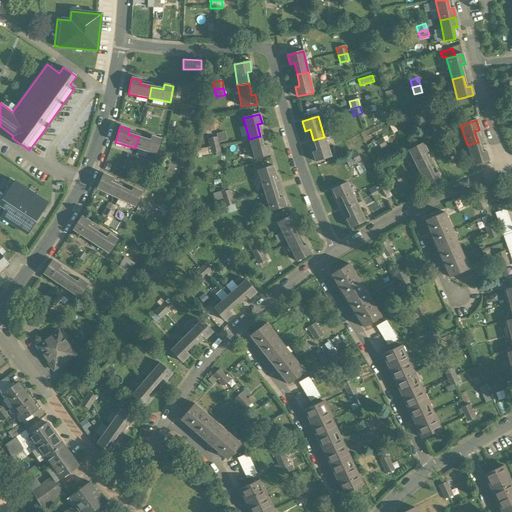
[(150,141),(139,137),(135,148),(156,155),(161,139),(151,136),(150,141)]
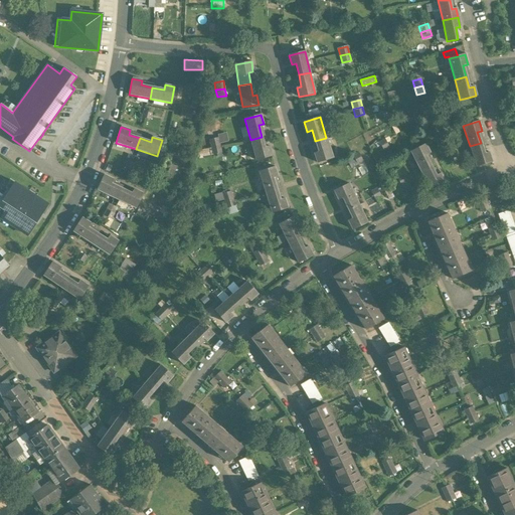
[(262,137),(250,140),(255,160),(272,156),(270,146),(265,148),(262,137)]
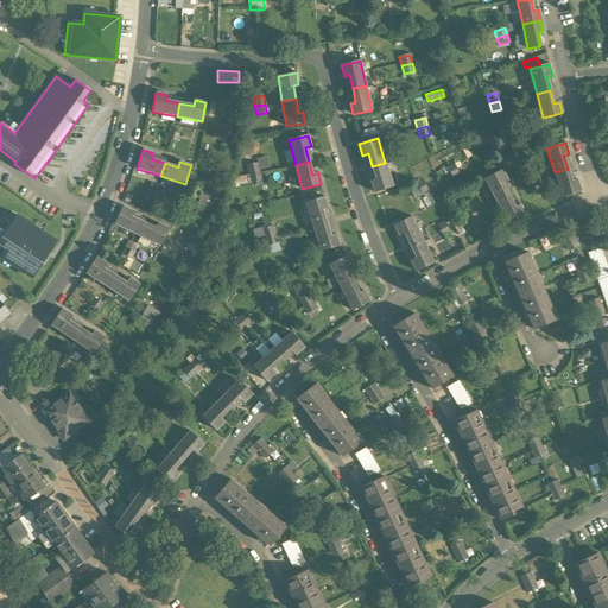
[(258,163),(247,165),(249,175),(260,171),(258,163)]
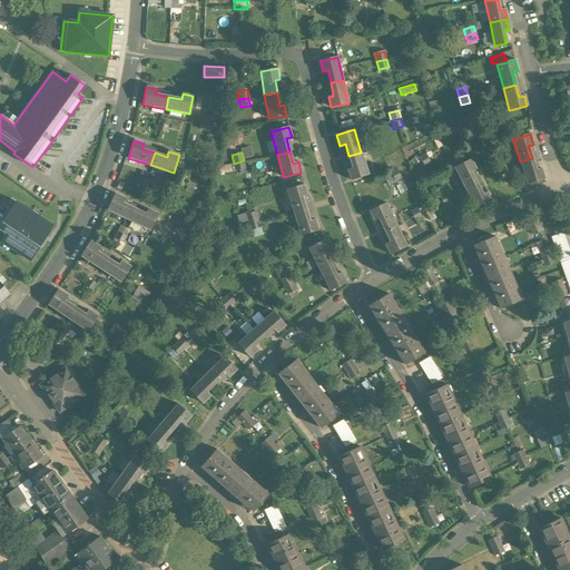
[(361,153),(349,156),(353,168),(347,170),(351,180),(369,175),(361,153)]
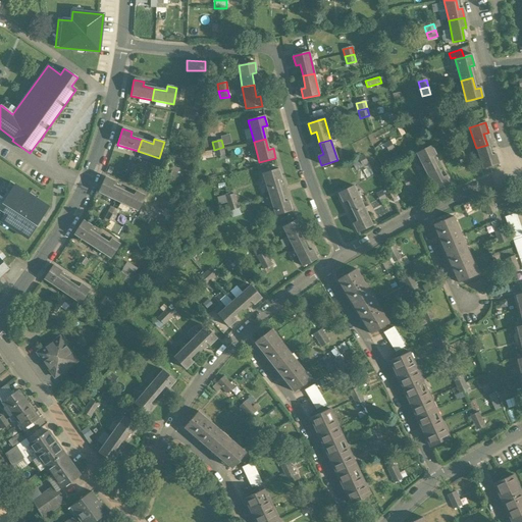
[(487,145),(476,148),(482,169),(499,164),(496,154),(490,156),(487,145)]
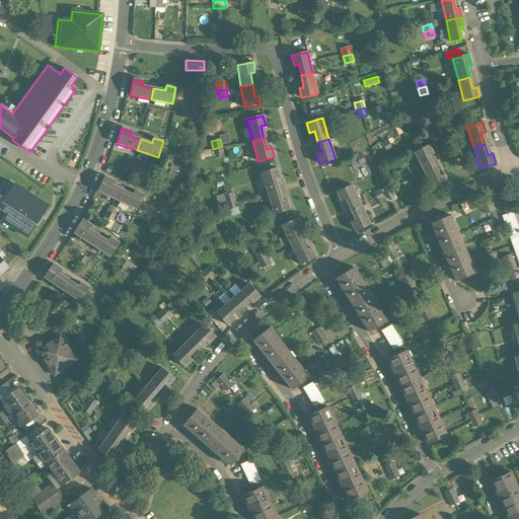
[(428,145),(414,153),(424,172),(434,166),(429,156),(433,154),(428,145)]
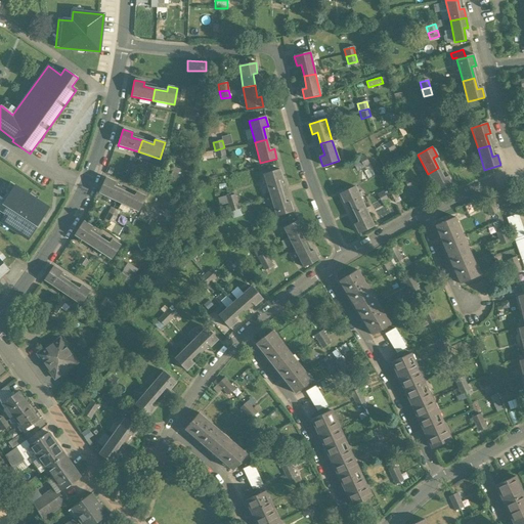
[(224,147),(215,150),(217,158),(225,156),(224,147)]
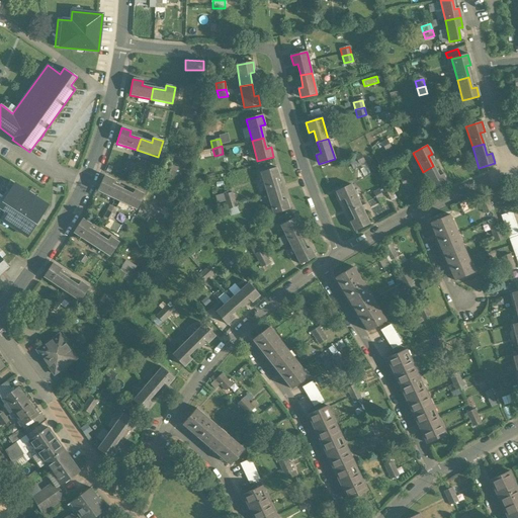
[(361,154),(355,157),(359,165),(365,162),(361,154)]
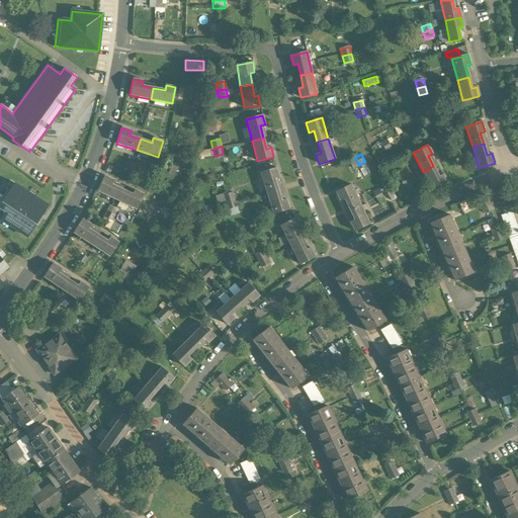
[(433,166),(423,172),(432,191),(447,183),(443,175),(438,177),(433,166)]
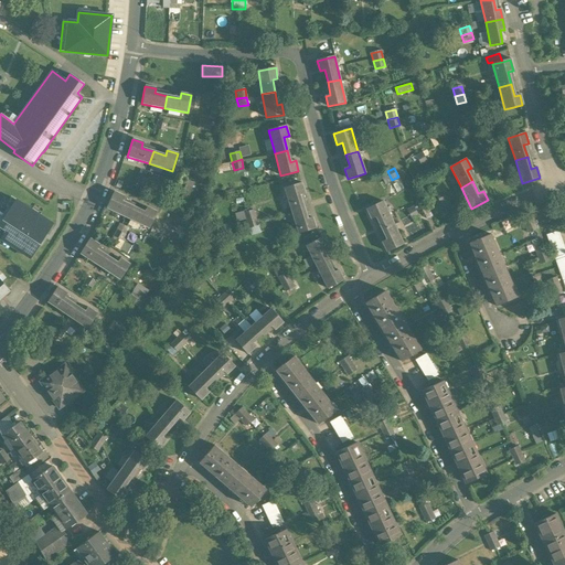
[(301,183),(284,189),(291,211),(304,208),(299,195),(305,193),(301,183)]
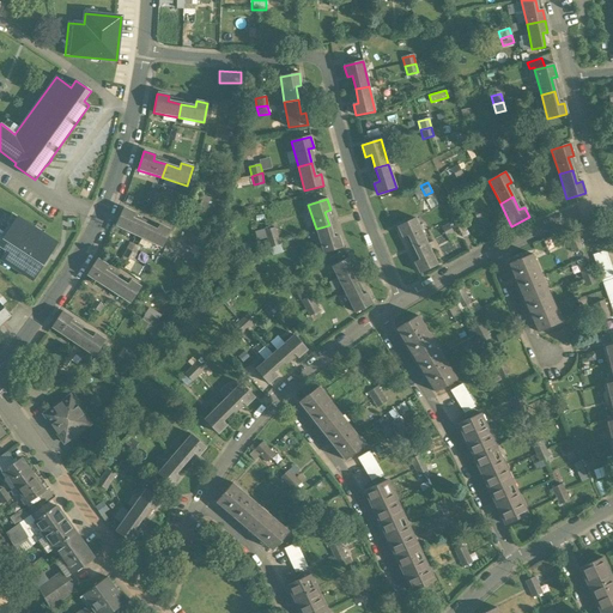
[(134,213),(123,208),(115,226),(139,237),(145,224),(132,219),(134,213)]
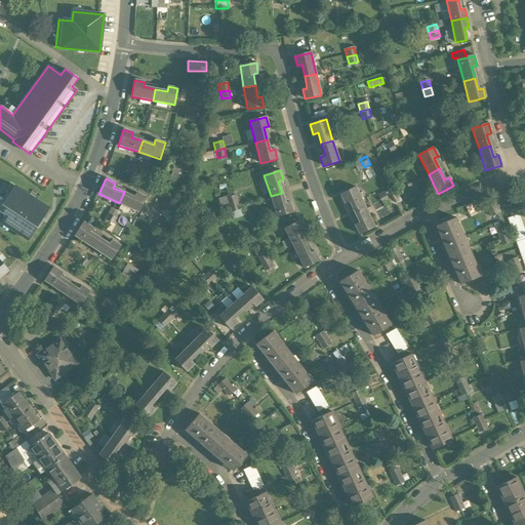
[(48,208),(10,184),(5,191),(7,193),(1,201),(0,200),(0,210),(6,215),(1,223),(28,240),(48,208)]
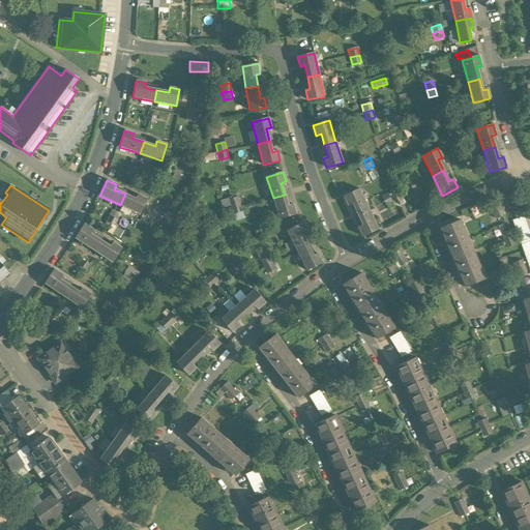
[(369,209),(359,189),(344,197),(348,206),(352,204),(357,214),(369,209)]
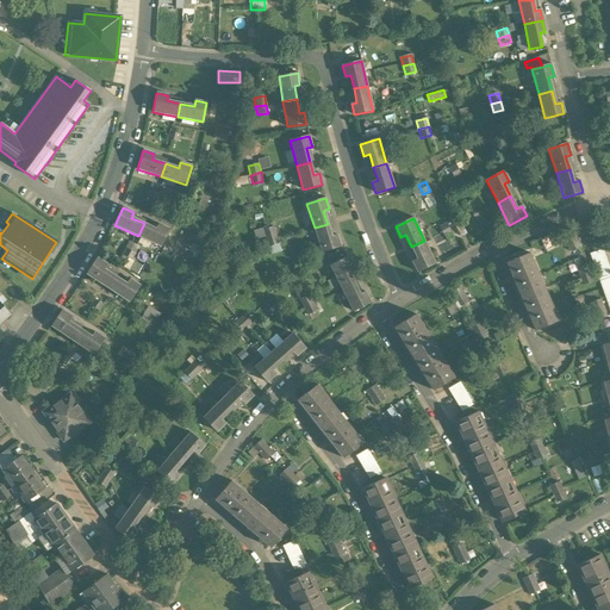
[(156,229),(144,223),(138,236),(161,247),(169,229),(159,224),(156,229)]
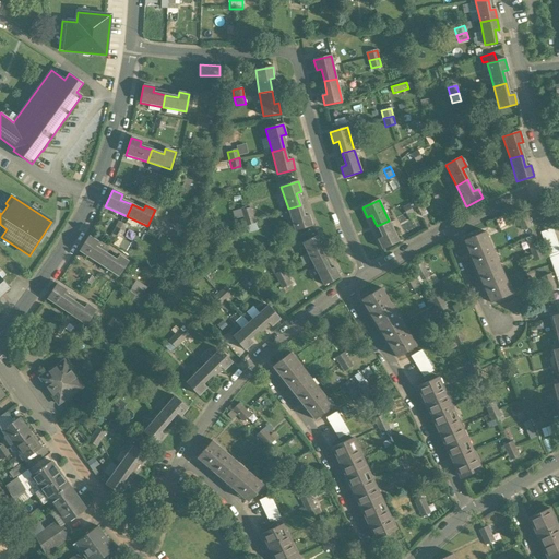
[(408,204),(403,207),(407,216),(414,213),(408,204)]
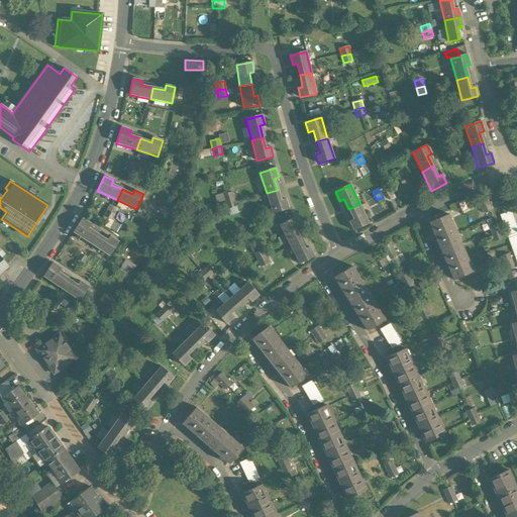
[(278,190),(267,193),(273,214),(289,209),(286,199),(281,201),(278,190)]
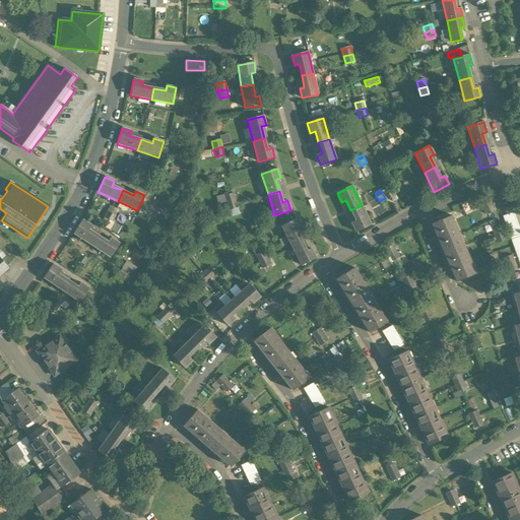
[(233,193),(224,196),(226,203),(236,201),(233,193)]
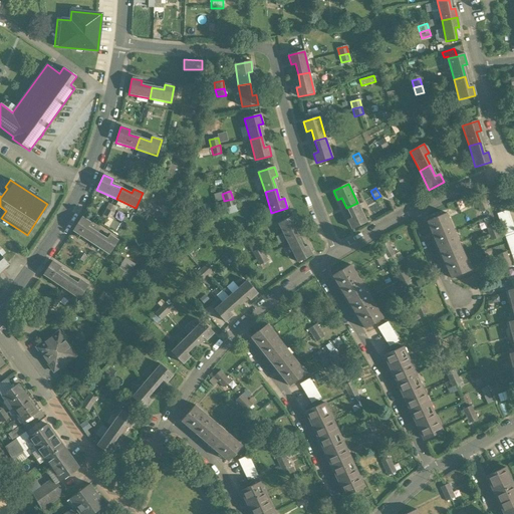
[(483,194),(475,197),(481,211),(489,208),(483,194)]
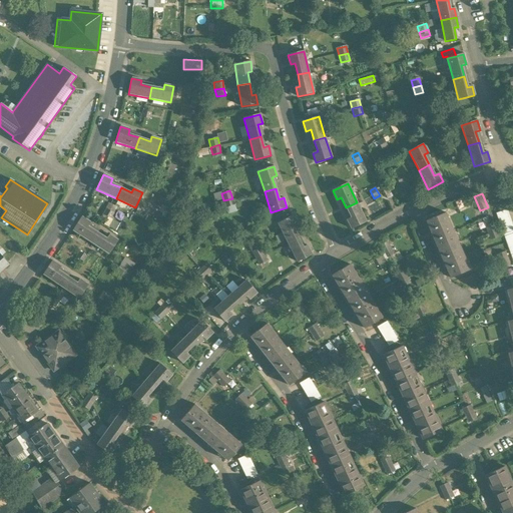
[(232,198),(223,200),(225,208),(234,205),(232,198)]
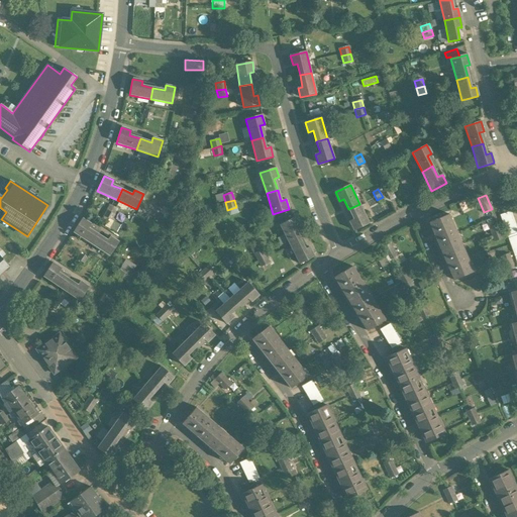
[(359,204),(348,209),(353,219),(349,222),(353,231),(369,223),(359,204)]
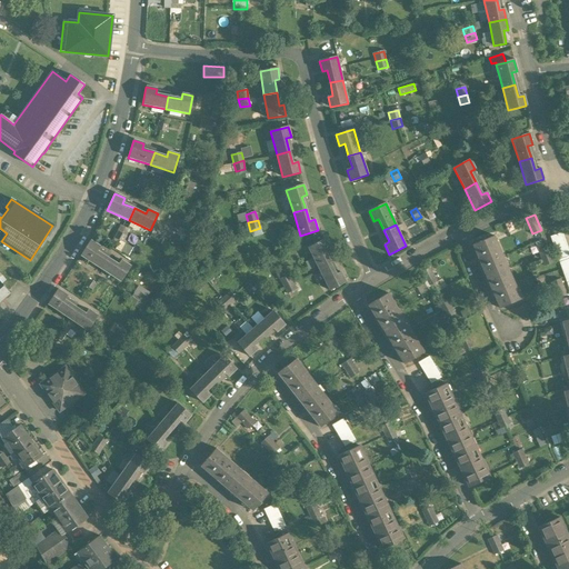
[(568,252),(562,233),(550,237),(568,289),(568,252)]
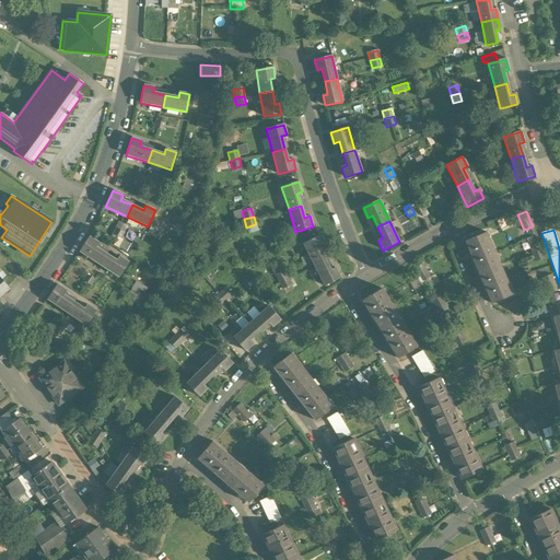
[(487,232),(465,242),(491,303),(512,294),(487,232)]
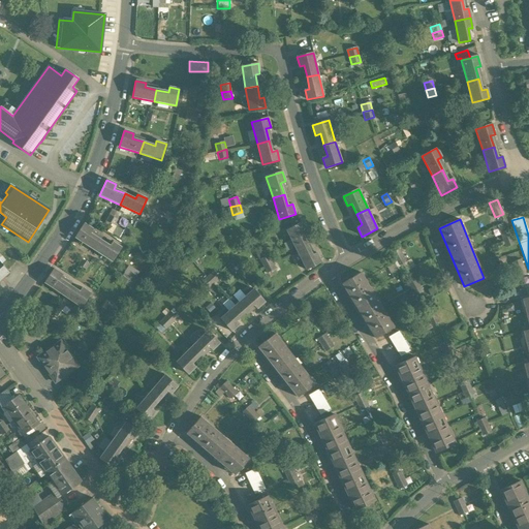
[(93,229),(84,223),(75,238),(94,250),(100,240),(90,234),(93,229)]
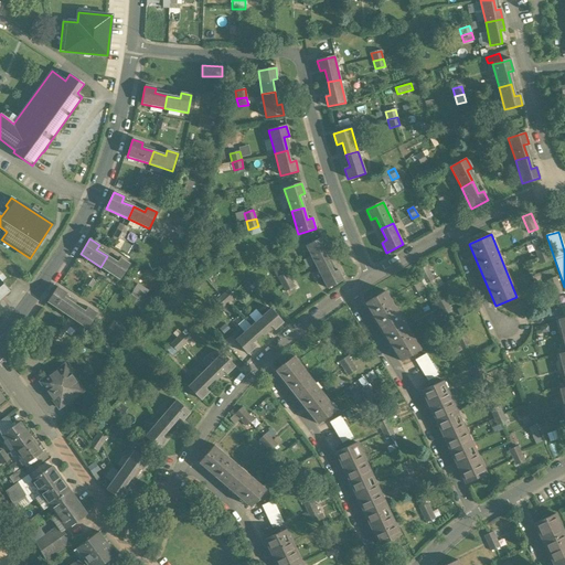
[(322,238),(306,246),(317,267),(328,262),(322,251),(327,248),(322,238)]
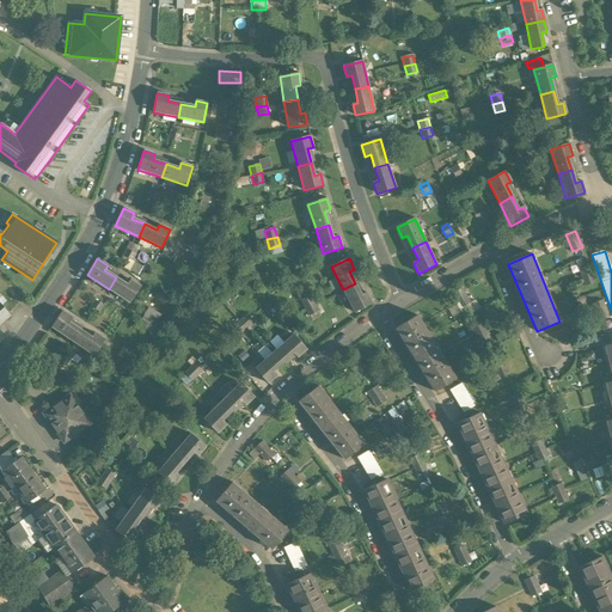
[(589,265),(580,269),(586,286),(595,282),(589,265)]
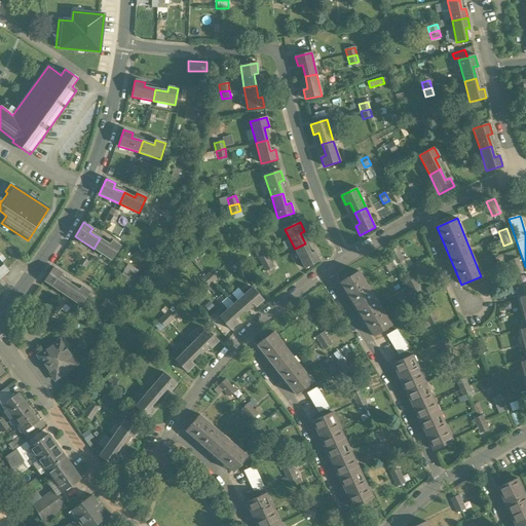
[(110,245),(100,238),(94,249),(112,261),(121,247),(112,240),(110,245)]
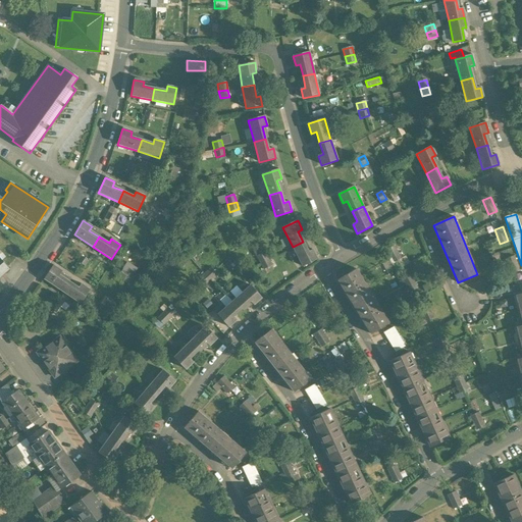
[(303,242),(293,247),(302,266),(317,259),(312,250),(308,252),(303,242)]
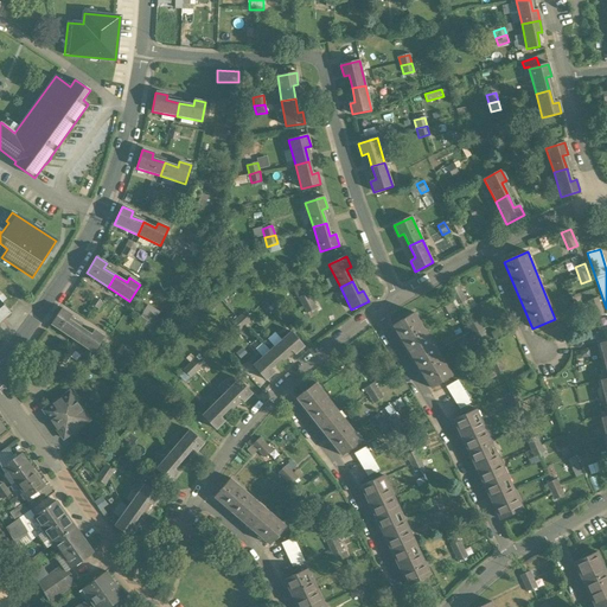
[(467,300),(458,285),(449,289),(458,305),(467,300)]
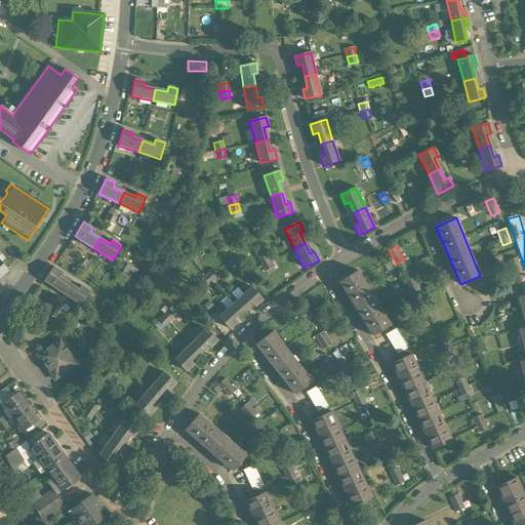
[(267,253),(257,257),(261,265),(270,260),(267,253)]
